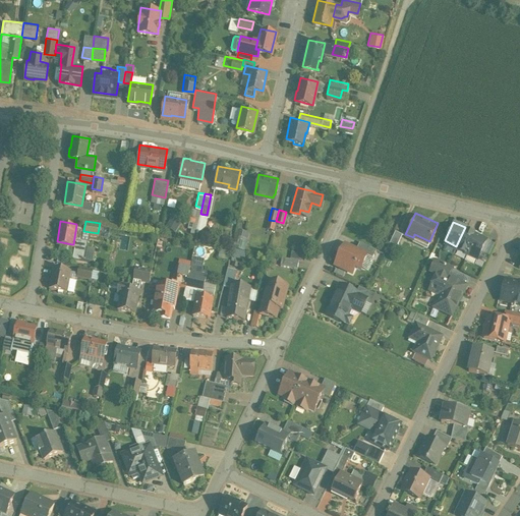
[(84,226),(76,225),(73,244),(74,244),(72,255),(83,258),(87,238),(81,237),(82,230),(83,230),(84,226)]
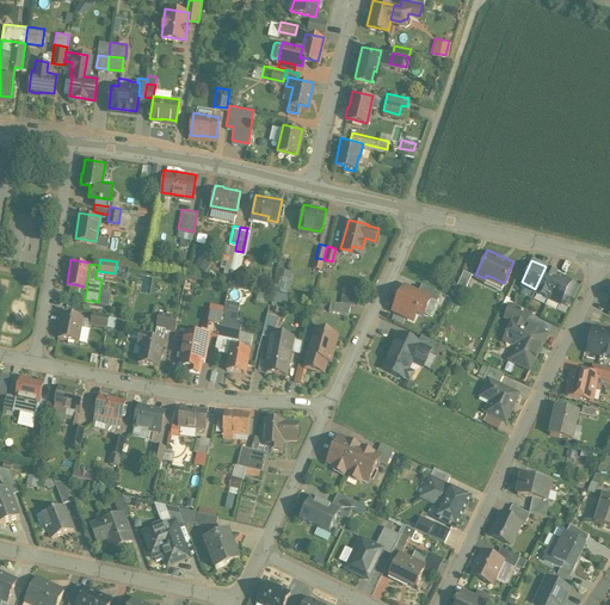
[(546,266),(535,289),(547,295),(558,272),(546,266)]
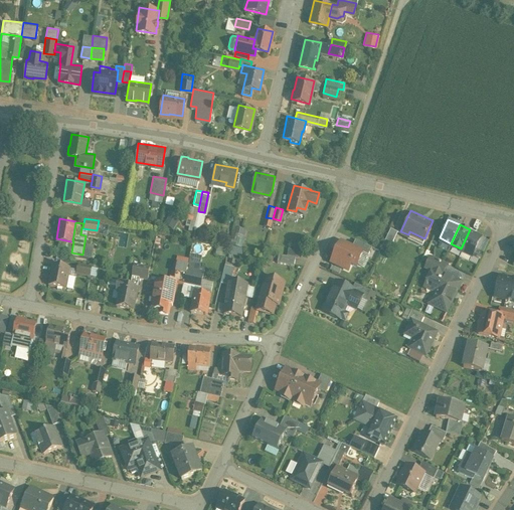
[(390,225),(382,241),(389,245),(397,228),(390,225)]
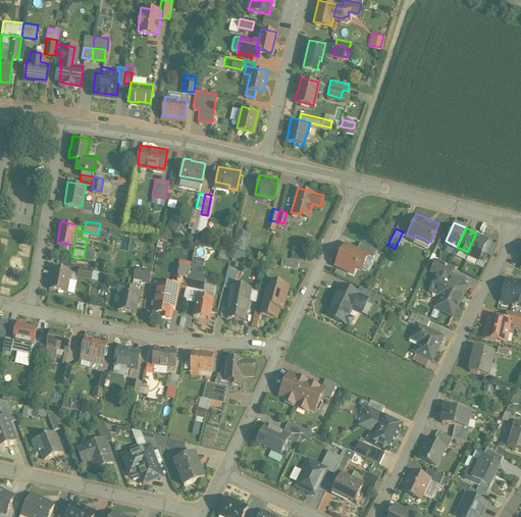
[(476,233),(467,252),(478,256),(486,238),(476,233)]
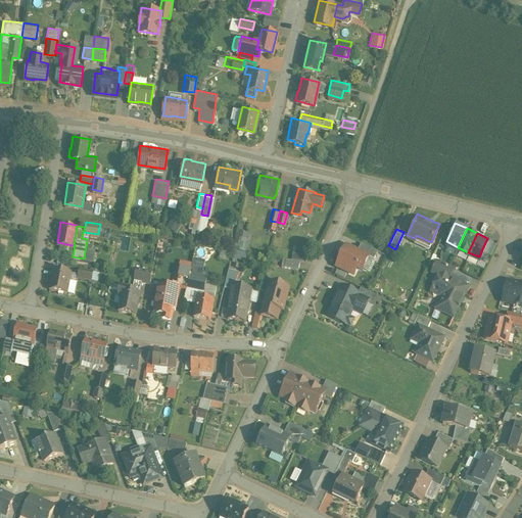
[(371,244),(361,239),(357,246),(367,251),(371,244)]
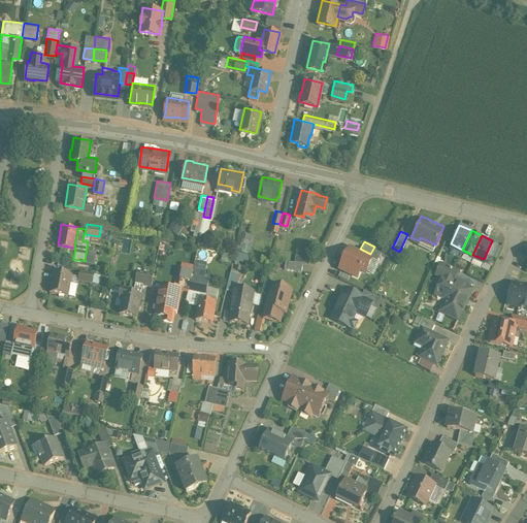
[(360,249),(349,243),(339,265),(357,273),(360,266),(365,268),(371,255),(370,254),(360,249)]
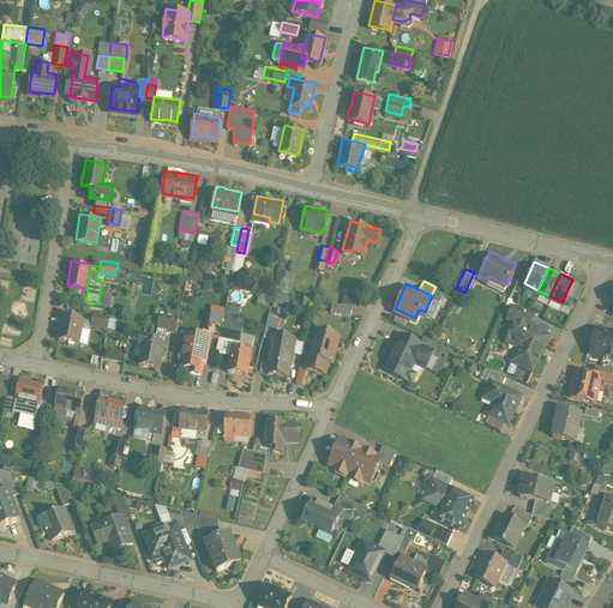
[(443,290),(436,287),(431,295),(432,296),(438,300),(443,290)]
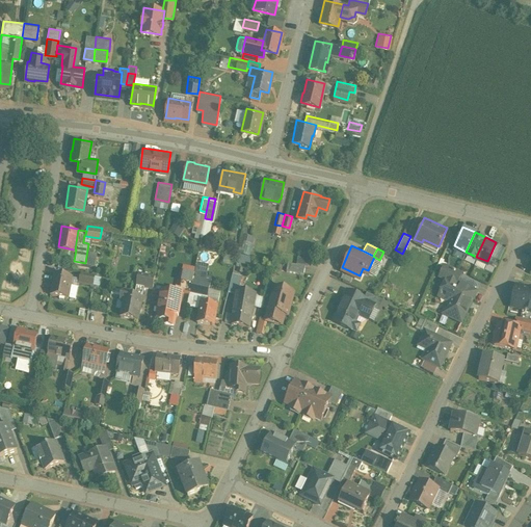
[(296,261),(287,260),(286,268),(303,271),(304,262),(296,261)]
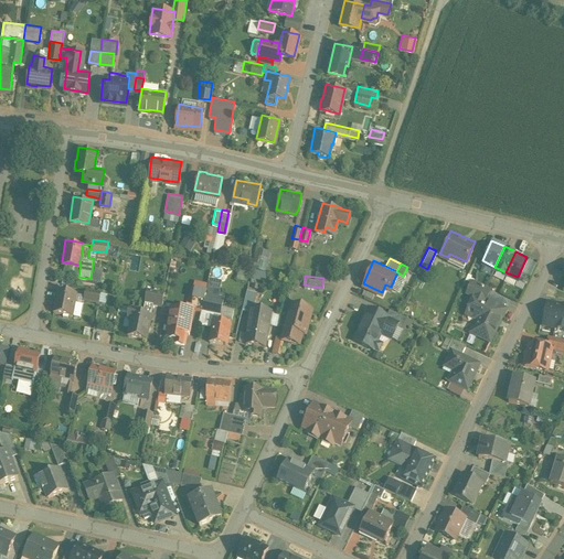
[(490,288),(471,279),(468,288),(475,291),(486,297),(490,288)]
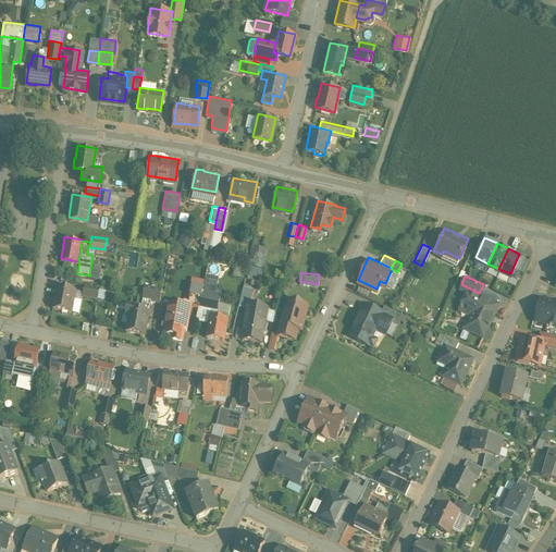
[(99,285),(84,282),(82,292),(97,295),(99,285)]
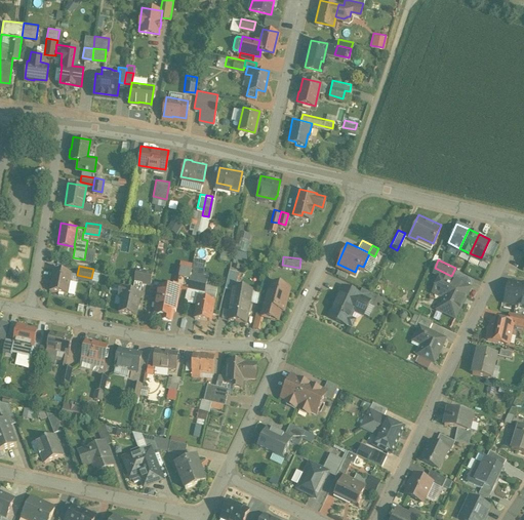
[(191,268),(178,266),(175,282),(178,284),(187,286),(190,273),(191,268)]
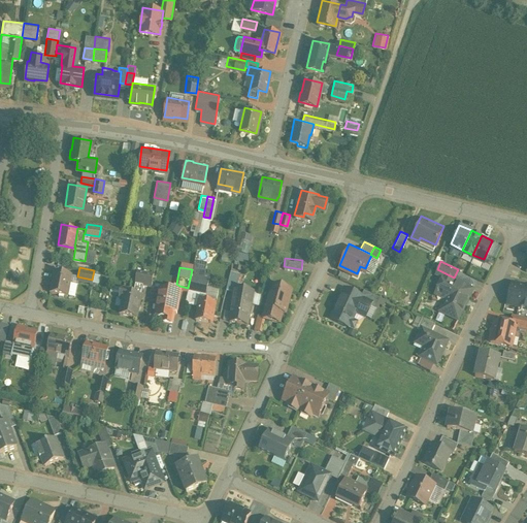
[(71,271),(54,268),(50,289),(67,292),(71,271)]
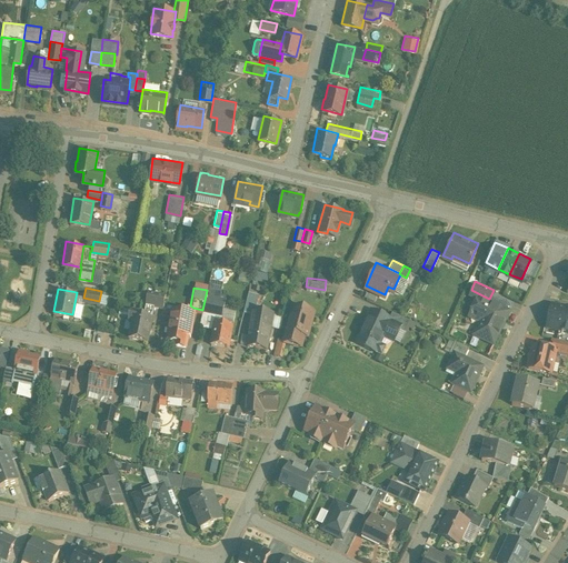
[(165,292),(148,289),(146,301),(162,305),(165,292)]
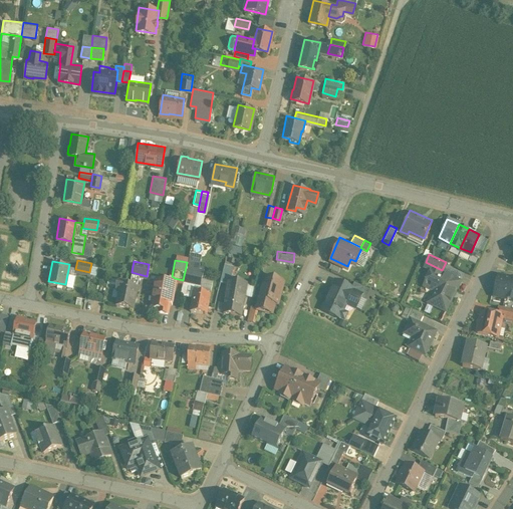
[(204,265),(187,262),(186,267),(195,269),(203,271),(204,265)]
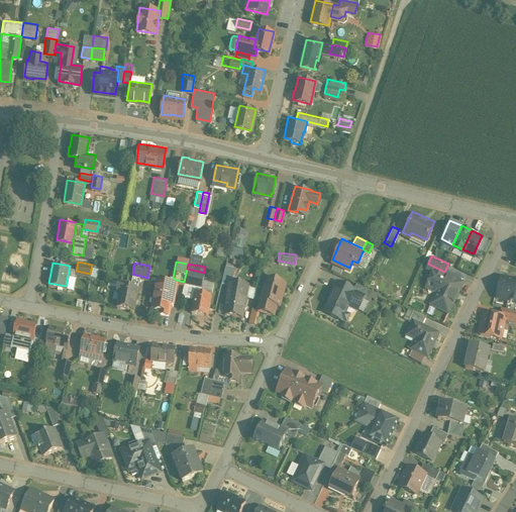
[(233,268),(224,266),(221,281),(228,283),(228,282),(230,283),(233,268)]
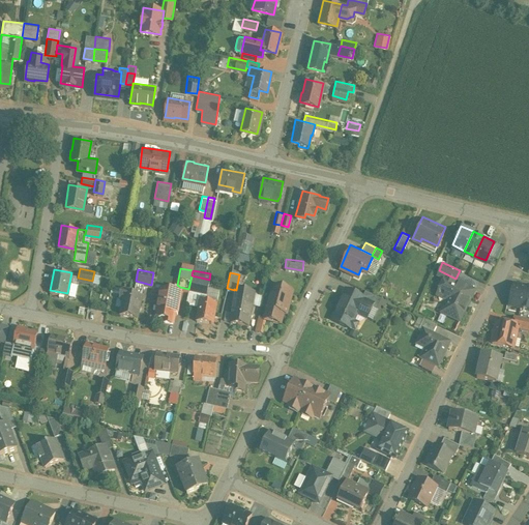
[(456,279),(445,273),(436,292),(437,292),(438,291),(450,297),(444,311),(459,318),(474,287),(456,279)]
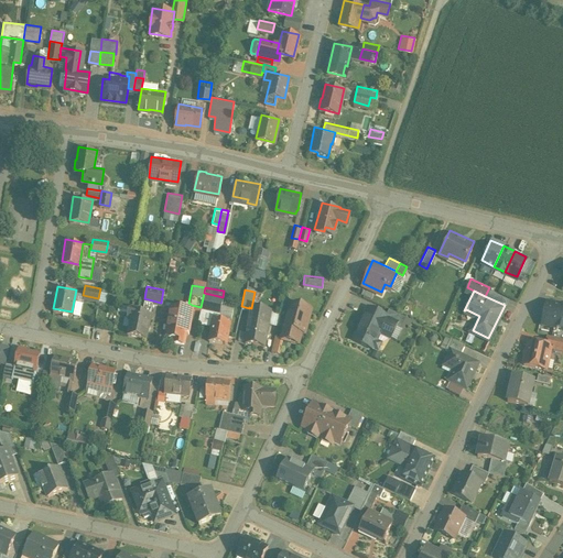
[(214,295),(204,293),(201,307),(210,309),(214,295)]
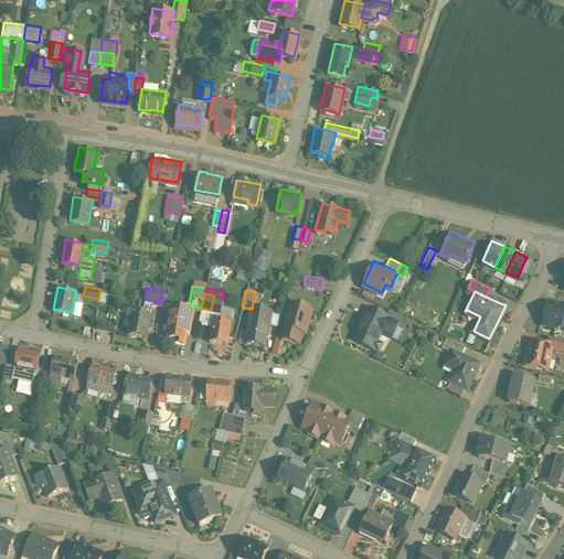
[(223,298),(214,296),(211,310),(220,312),(223,298)]
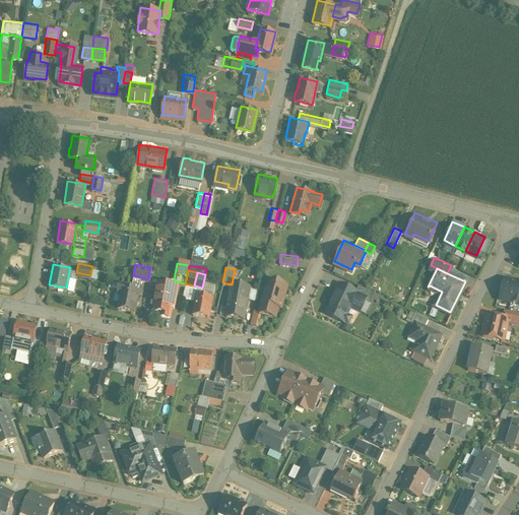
[(518,278),(504,275),(499,296),(518,300),(518,278)]
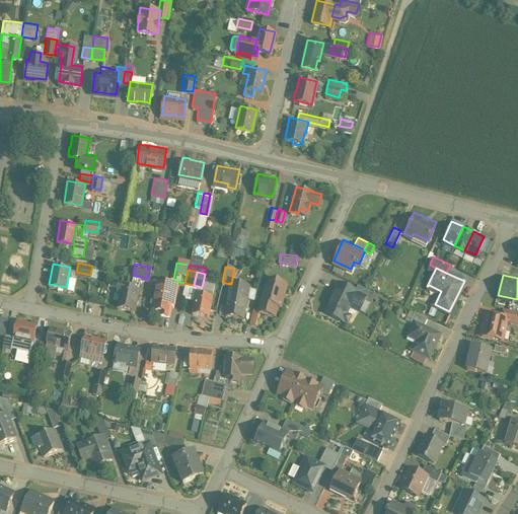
[(286,282),(267,277),(265,283),(268,283),(264,298),(262,297),(259,308),(275,312),(277,303),(280,304),(286,282)]
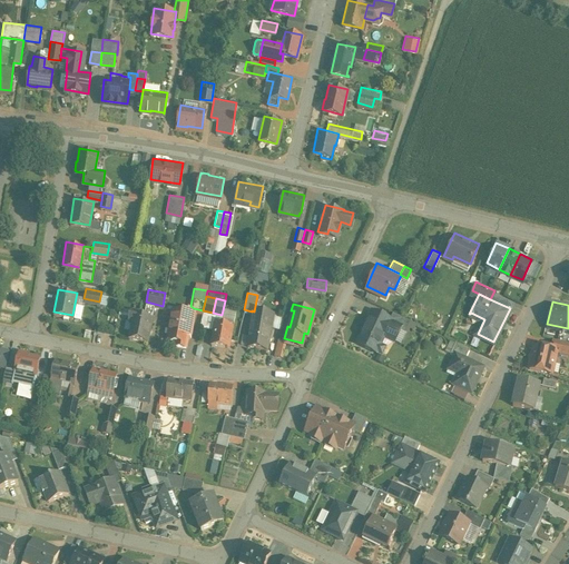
[(144,313),(138,312),(139,309),(131,307),(129,318),(131,318),(128,335),(147,339),(151,315),(153,313),(144,310),(144,313)]
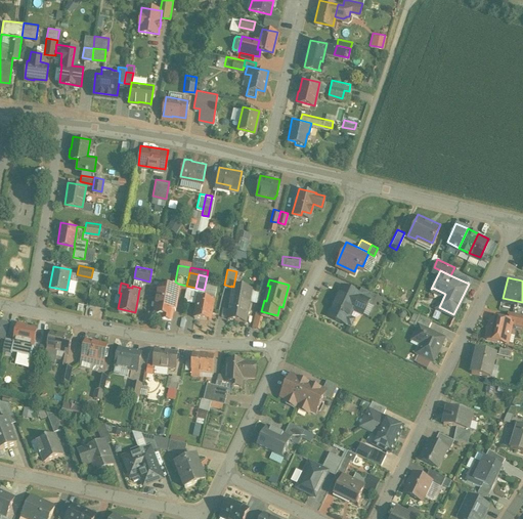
[(178,286),(159,283),(155,310),(163,311),(162,314),(169,315),(169,312),(171,312),(172,306),(175,307),(178,286)]
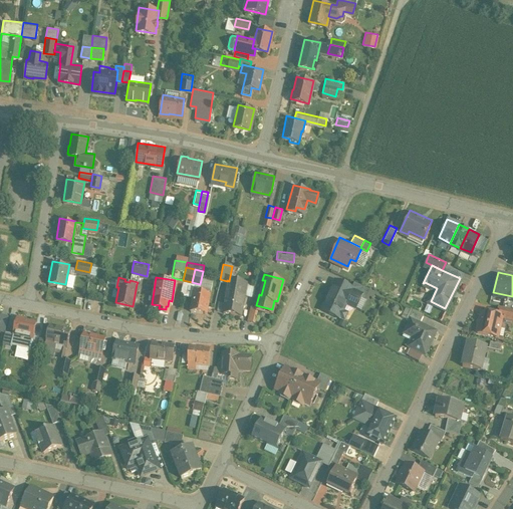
[(351,285),(335,277),(321,307),(339,315),(344,317),(348,309),(342,307),(345,301),(355,305),(360,294),(361,291),(352,287),(352,286),(351,285)]
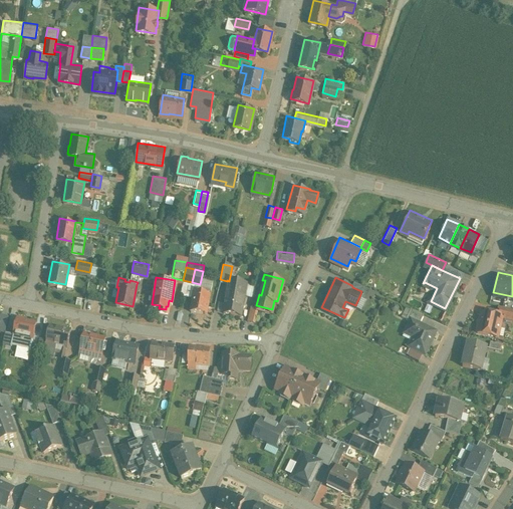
[(369,286),(353,279),(351,285),(352,286),(352,287),(361,291),(360,294),(364,296),(369,286)]
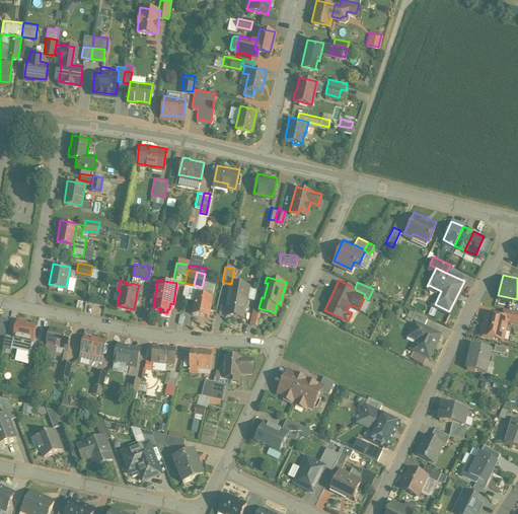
[(241,290),(236,289),(237,284),(231,284),(229,283),(229,284),(227,297),(228,297),(225,312),(243,315),(248,283),(247,283),(246,294),(241,293),(241,290)]
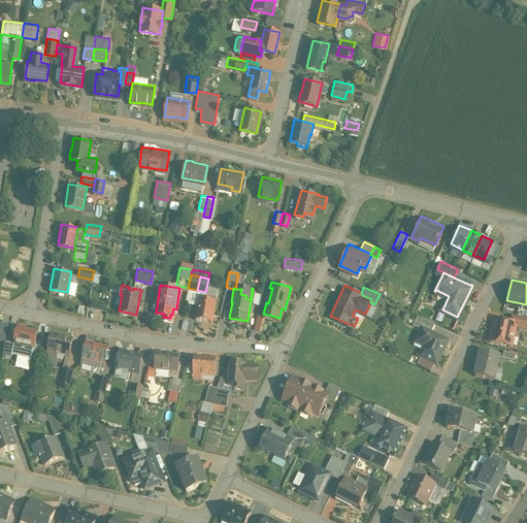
[(215,299),(199,296),(195,317),(211,320),(215,299)]
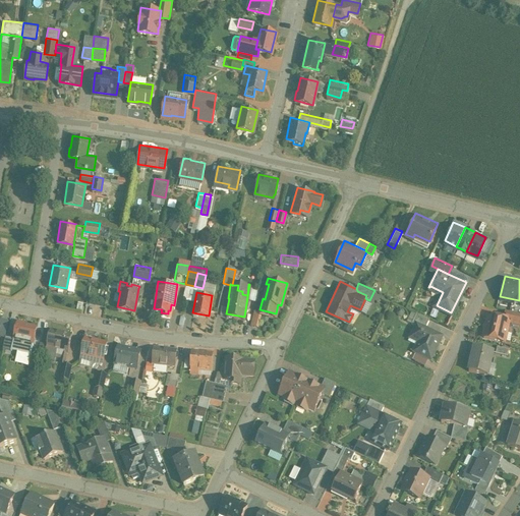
[(519,310),(506,307),(504,316),(509,317),(508,319),(511,319),(510,321),(519,323),(519,310)]
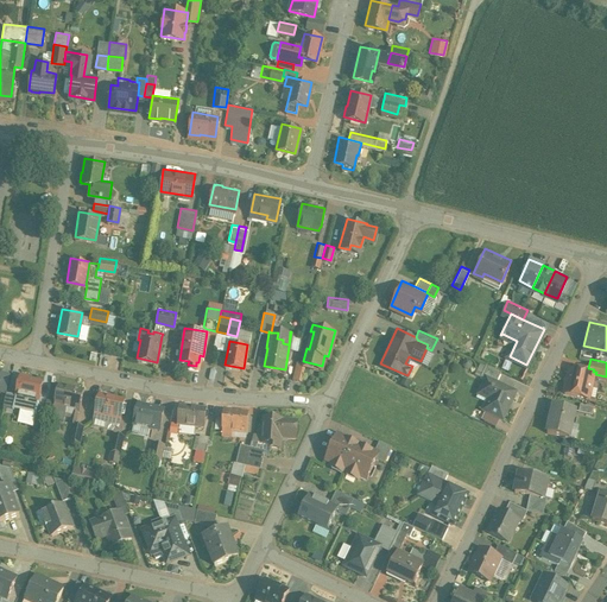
[(500,369),(486,362),(480,373),(485,375),(486,374),(495,379),(500,369)]
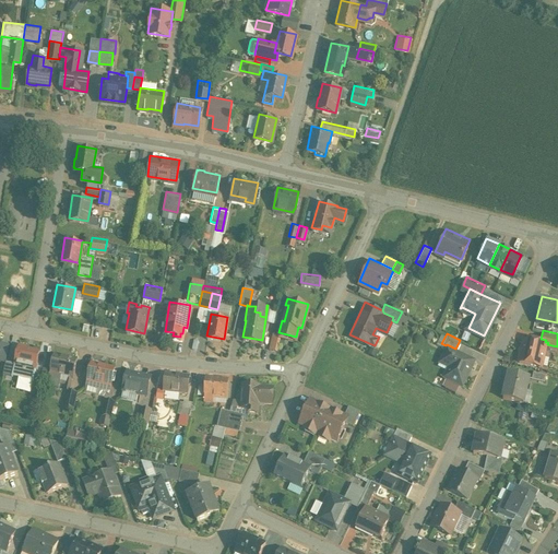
[(541,339),(523,334),(519,358),(541,364),(545,343),(547,344),(548,342),(545,342),(546,340),(541,339)]
